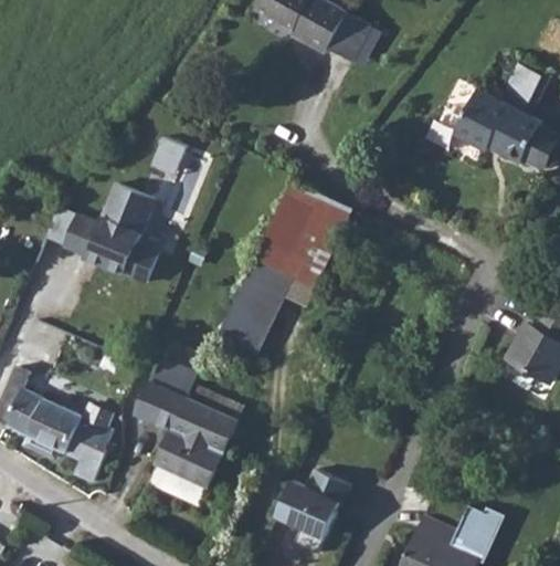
[(321,52),(324,48),(344,12),(344,11),(324,0),(256,0),(253,8),(291,29),(288,34),(321,52)]
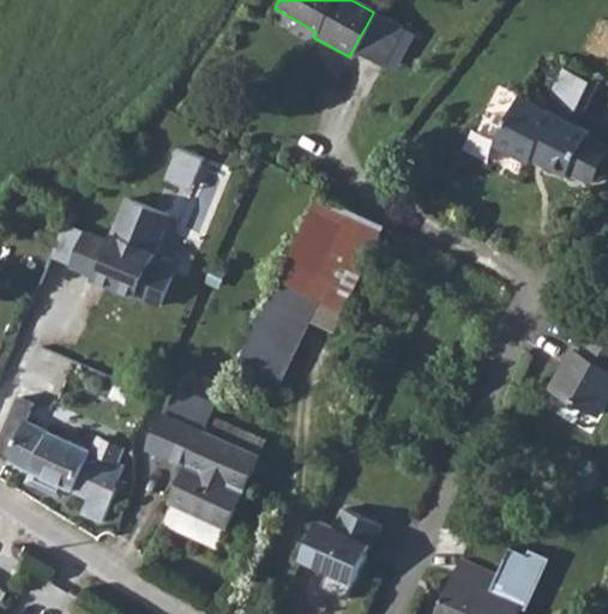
[(515,96),(489,144),(524,163),(528,158),(561,176),(584,132),(571,125),(590,85),(566,71),(545,112),(515,96)]
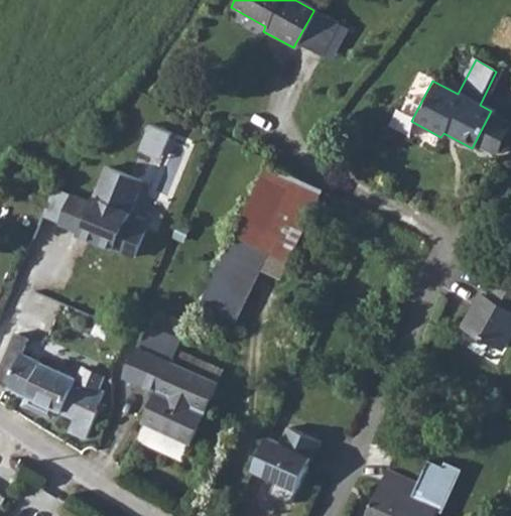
[(170,132),(148,123),(137,150),(159,159),(170,132)]
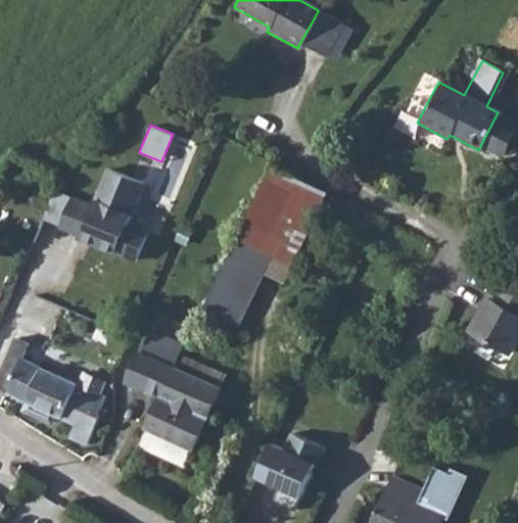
[(269,255),(289,267),(324,192),(272,165),(201,310),(234,327),(269,255)]
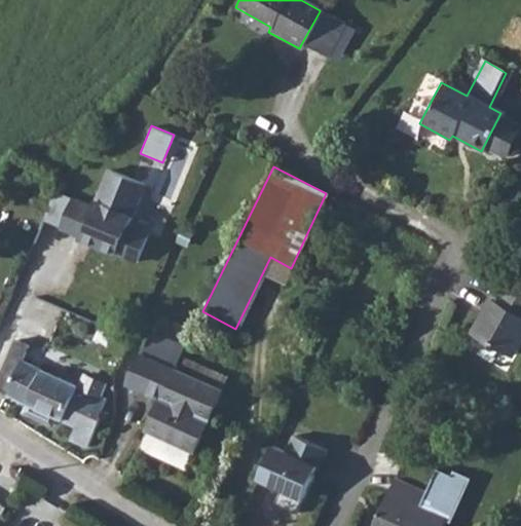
[(143,185),(107,170),(91,208),(72,199),(60,228),(79,236),(78,239),(135,262),(146,234),(126,226),(143,185)]
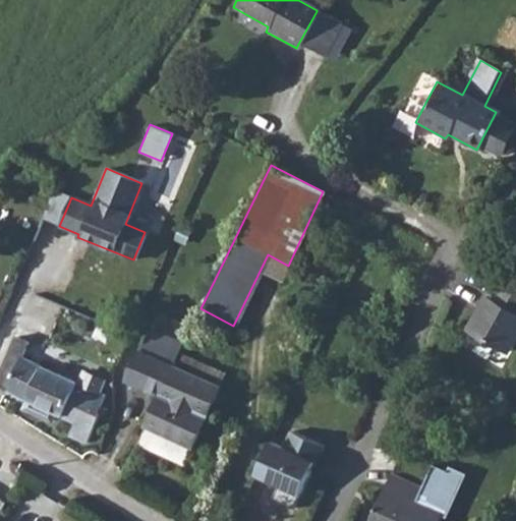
[(59,226),(71,197),(52,189),(41,219),(59,226)]
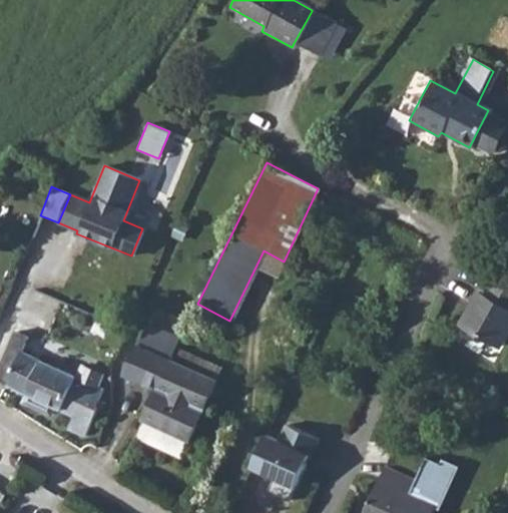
[(507,334),(507,283),(482,271),(457,323),(503,344),(507,334)]
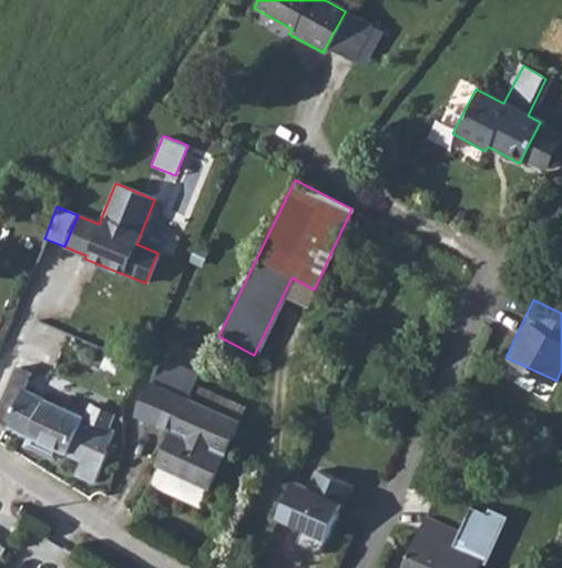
[(135,415),(171,432),(192,386),(196,377),(161,361),(135,415)]
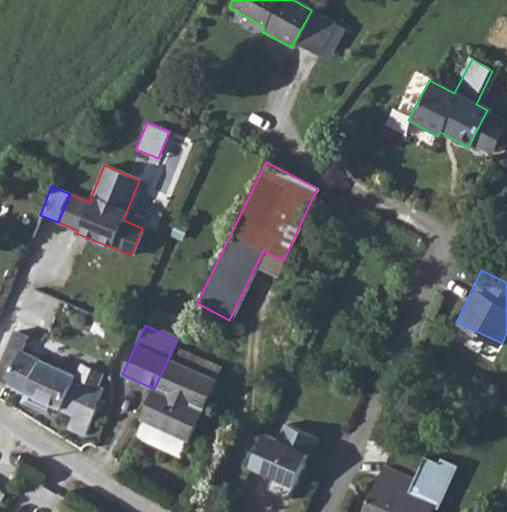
[(5,331),(0,342),(0,381),(22,393),(19,402),(48,416),(53,406),(71,415),(65,429),(81,436),(94,409),(98,411),(101,404),(96,401),(101,390),(96,387),(101,376),(79,366),(73,378),(18,352),(23,339),(5,331)]
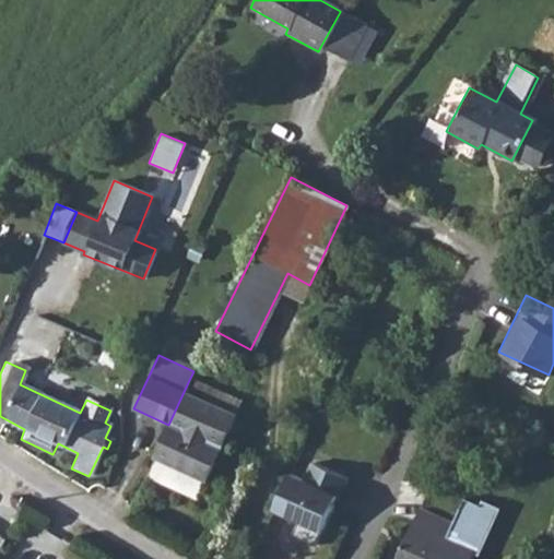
[(168,425),(153,460),(201,485),(238,403),(189,380),(168,425)]
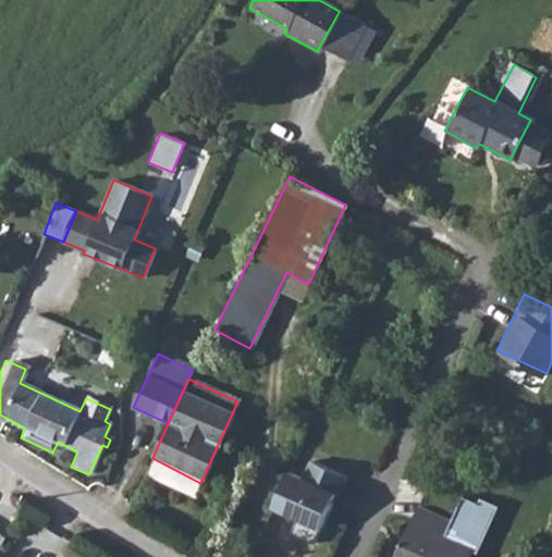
[(292,528),(315,539),(346,473),(307,455),(299,471),(287,466),(269,505),(296,518),(292,528)]
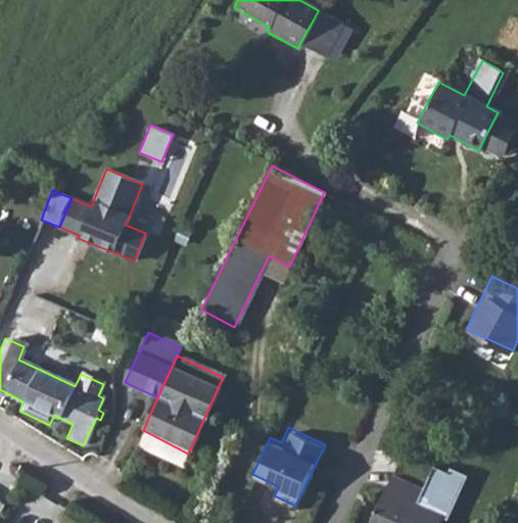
[(388,475),(365,522),(436,522),(439,517),(448,521),(468,476),(451,469),(449,473),(434,467),(423,491),(388,475)]
